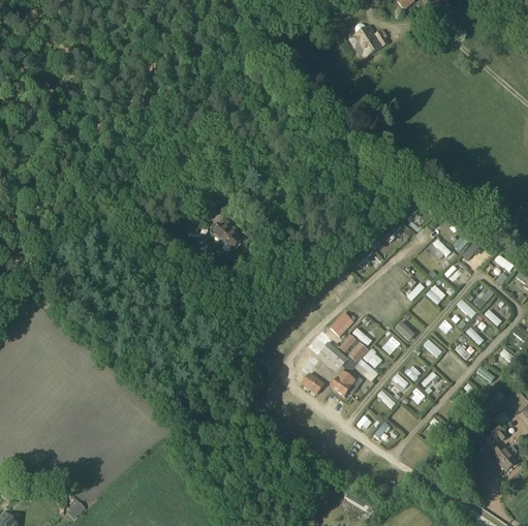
[(396,0),(395,1),(402,9),(413,1),(412,0),(396,0)]
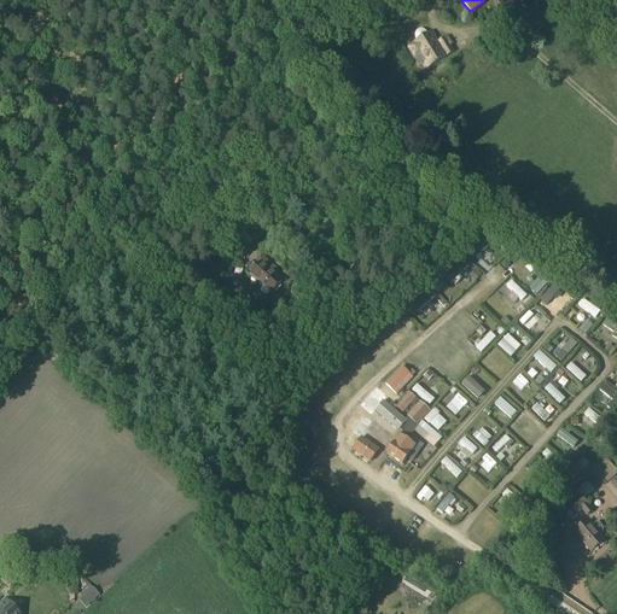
[(594,18),(616,37),(616,21),(603,10),(594,18)]
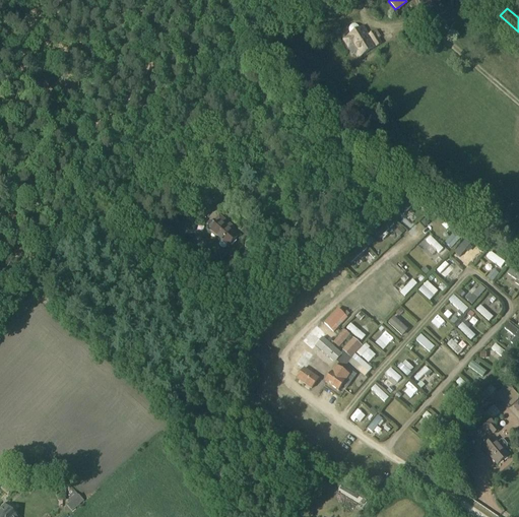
[(345,34),(346,36),(341,38),(347,47),(349,46),(352,52),(355,51),(358,55),(374,45),(380,42),(378,38),(380,36),(376,28),(367,34),(362,25),(361,23),(358,25),(355,23),(352,23),(350,23),(348,24),(347,26),(347,29),(348,31),(345,34)]
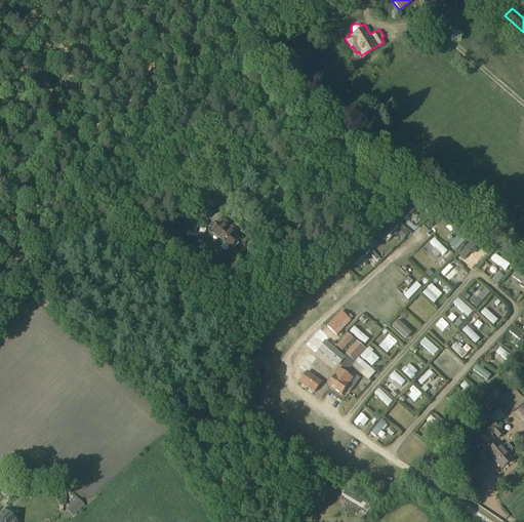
[(178,208),(185,202),(174,194),(169,201),(178,208)]
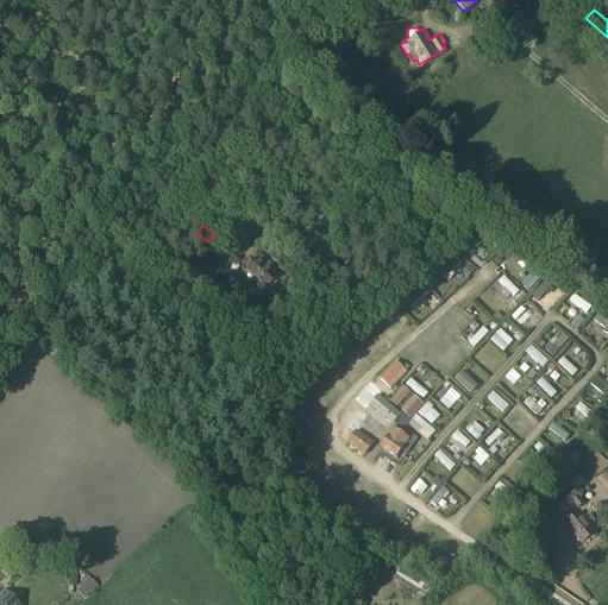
[(481,227),(464,245),(471,251),(488,233),(481,227)]
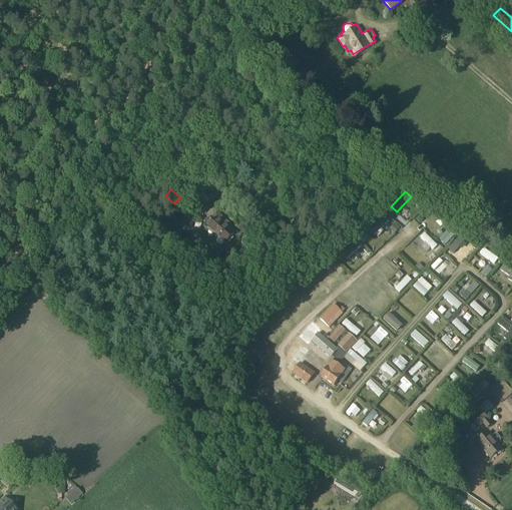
[(187,201),(194,207),(190,210),(197,216),(200,212),(208,203),(195,192),(187,201)]
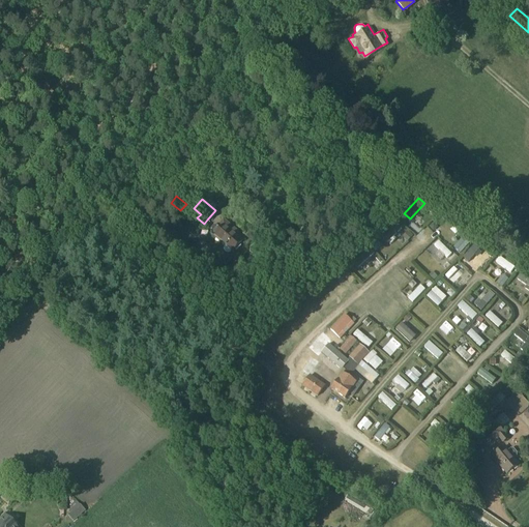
[(210,229),(209,230),(210,233),(219,241),(221,240),(225,243),(224,245),(223,245),(223,246),(223,247),(223,249),(224,250),(224,251),(225,251),(226,251),(227,252),(228,252),(231,249),(232,250),(234,247),(235,250),(240,243),(238,242),(241,239),(235,234),(238,231),(225,220),(219,226),(215,223),(214,225),(210,229)]
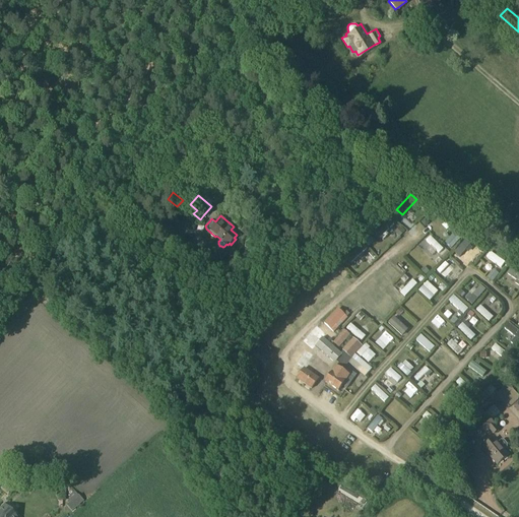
[(388,217),(374,231),(376,233),(379,237),(380,236),(385,231),(393,223),(388,218),(388,217)]
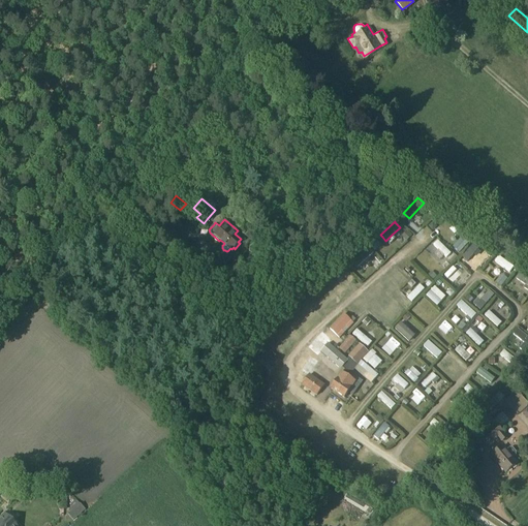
[(437,236),(432,240),(447,260),(454,256),(437,236)]
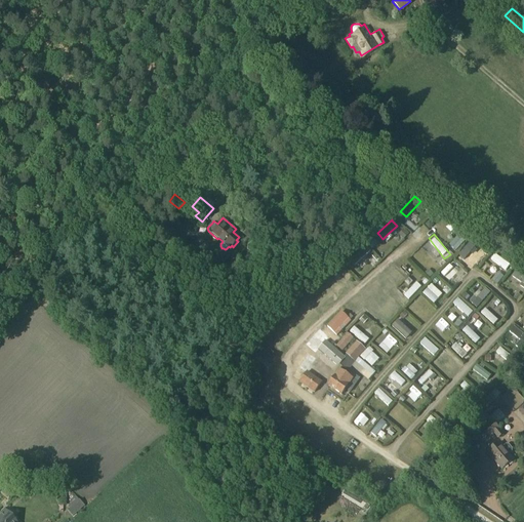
[(473,235),(464,245),(469,249),(478,239),(473,235)]
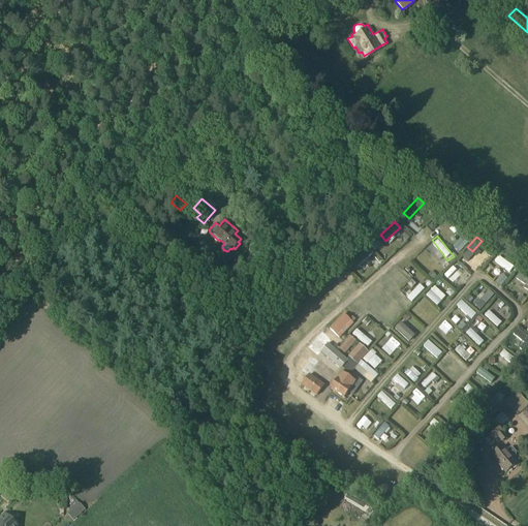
[(368,247),(350,263),(355,268),(372,253),(368,248),(368,247)]
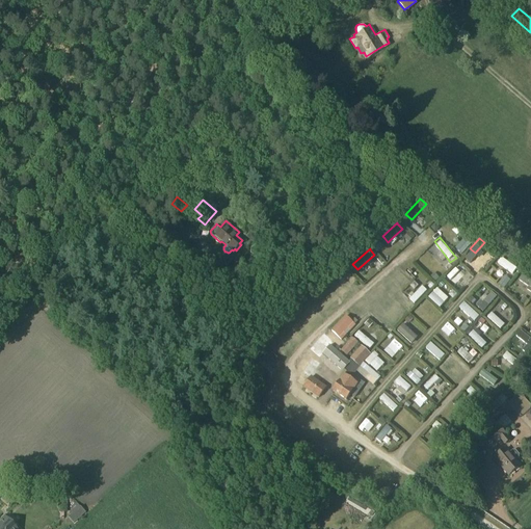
[(477,263),(483,267),(487,261),(481,257),(477,263)]
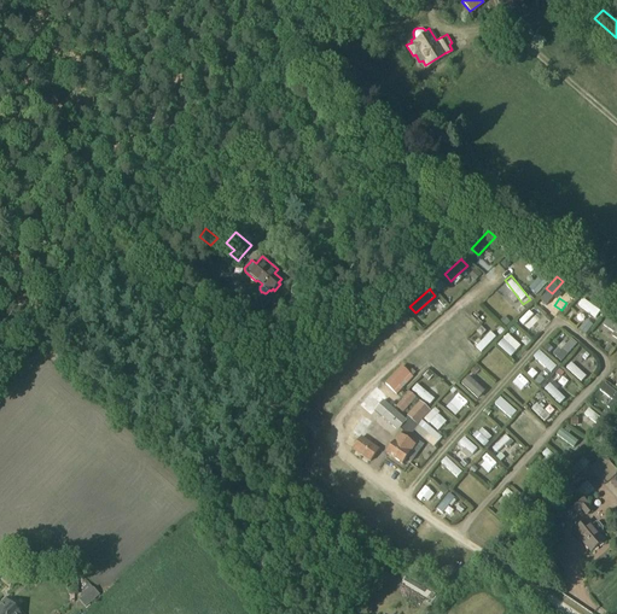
[(583,299),(580,305),(595,316),(599,310),(583,299)]
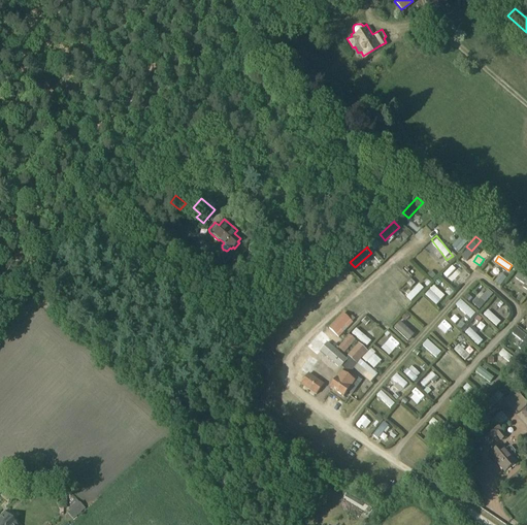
[(446,275),(451,268),(447,264),(440,272),(446,275)]
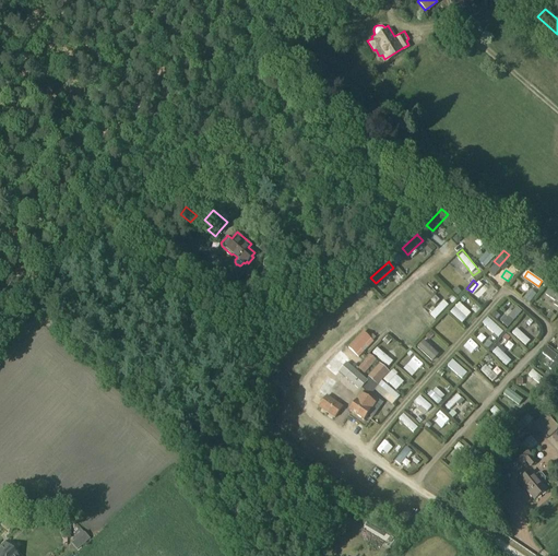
[(364,283),(352,295),(353,296),(356,299),(359,296),(366,291),(368,288),(365,284),(364,283)]
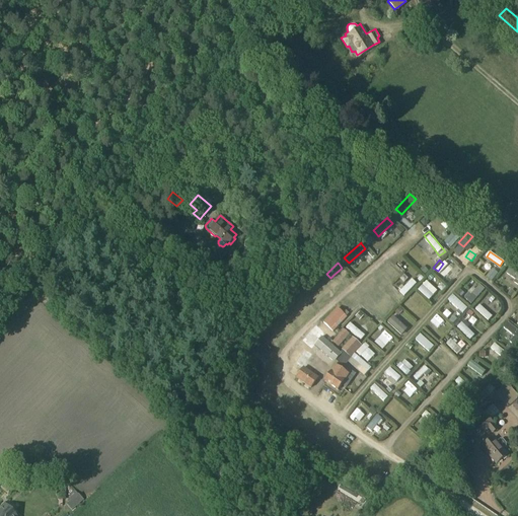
[(517,273),(509,267),(505,272),(515,278),(517,280),(517,273)]
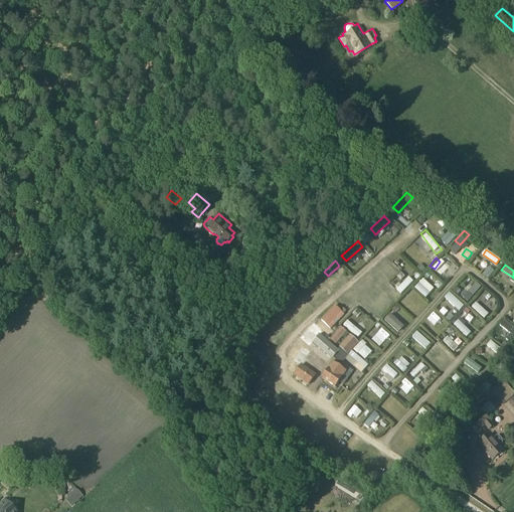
[(367,275),(356,287),(360,291),(371,279),(367,275)]
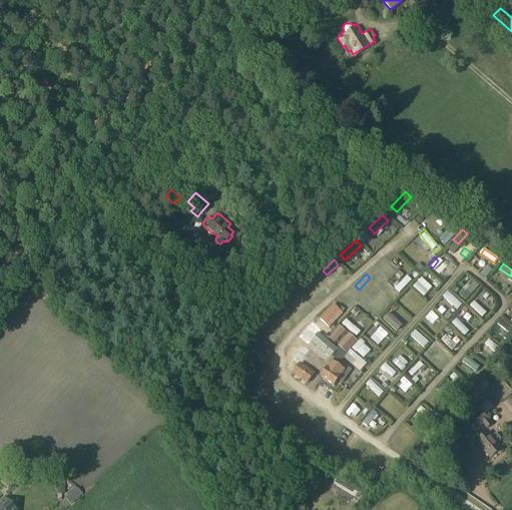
[(318,277),(313,281),(313,282),(326,295),(331,291),(318,277)]
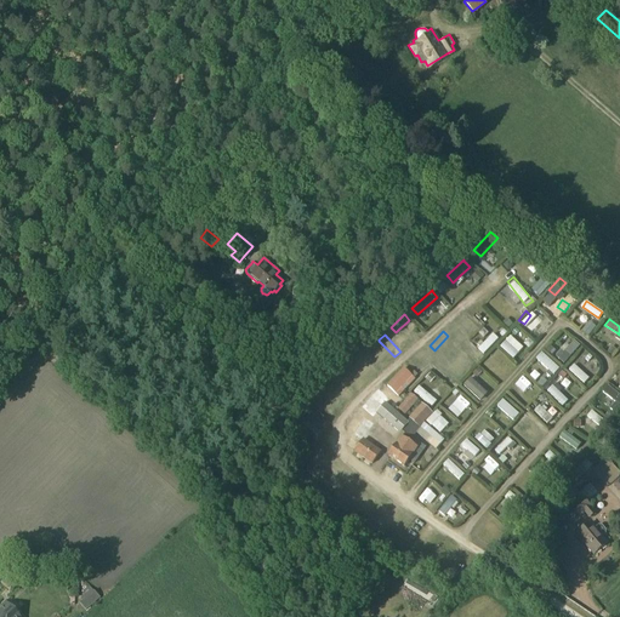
[(466,343),(476,354),(485,346),(476,335),(466,343)]
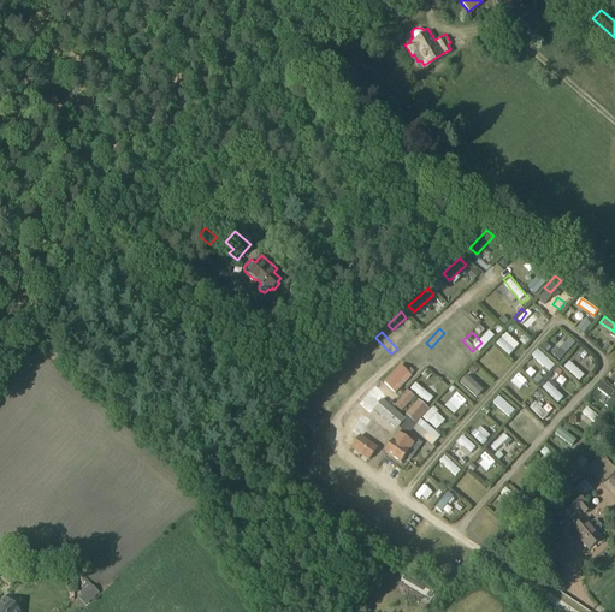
[(500,337),(495,343),(508,355),(513,350),(500,337)]
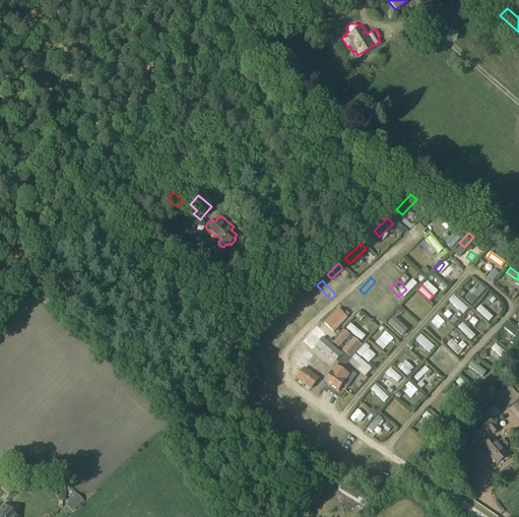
[(470,295),(466,300),(471,304),(484,288),(479,284),(475,289),(470,295)]
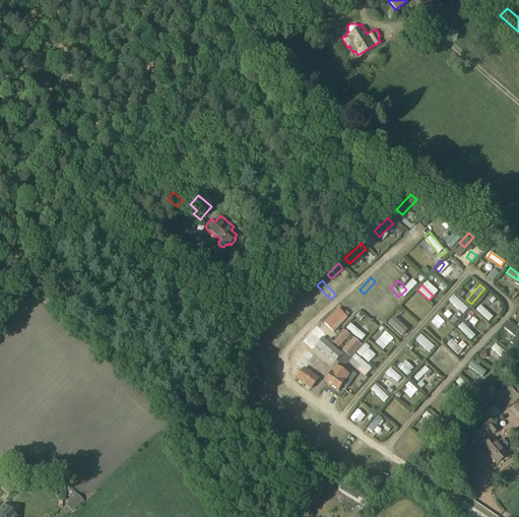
[(507,294),(513,298),(517,292),(512,287),(507,294)]
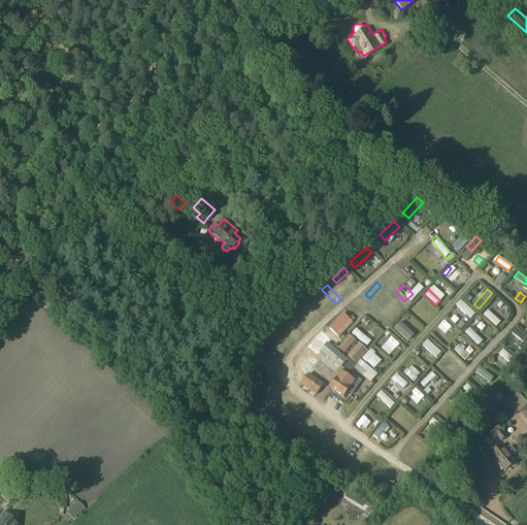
[(310,298),(298,308),(300,310),(302,313),(309,306),(311,304),(315,302),(311,299),(310,298)]
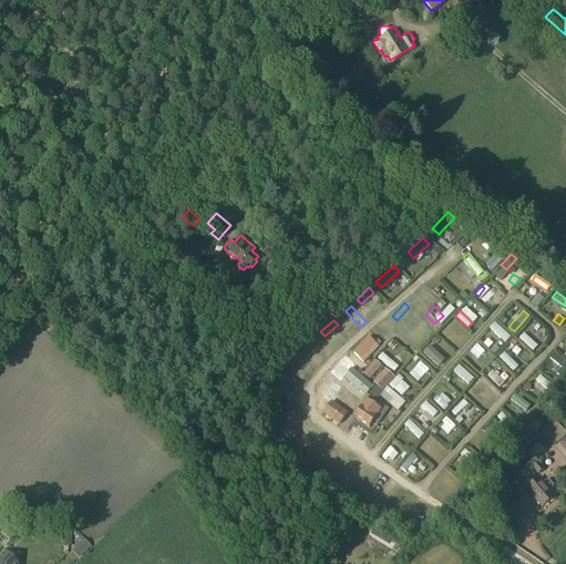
[(420,321),(408,334),(412,338),(424,326),(420,321)]
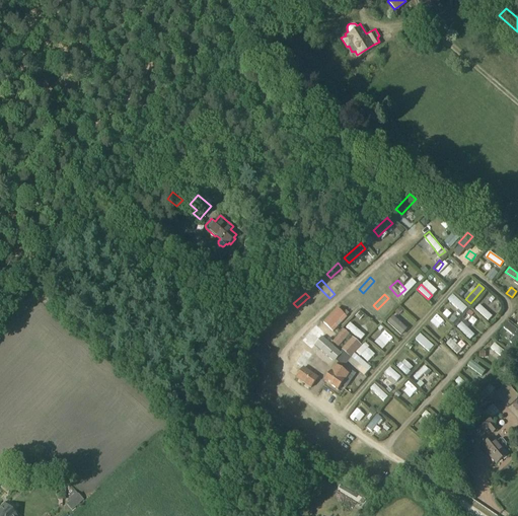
[(452,294),(447,299),(457,308),(460,311),(461,312),(466,307),(452,294)]
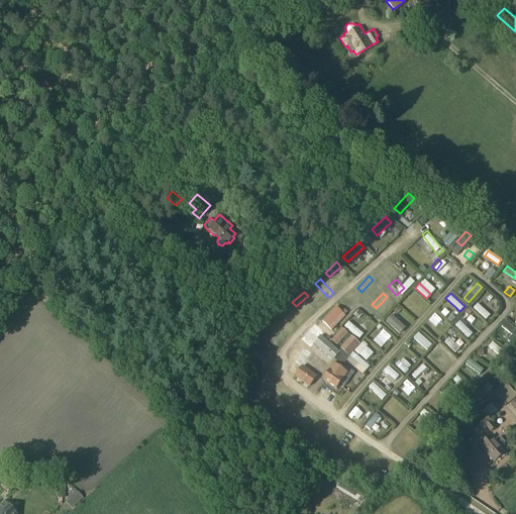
[(413,315),(418,310),(404,297),(399,301),(413,315)]
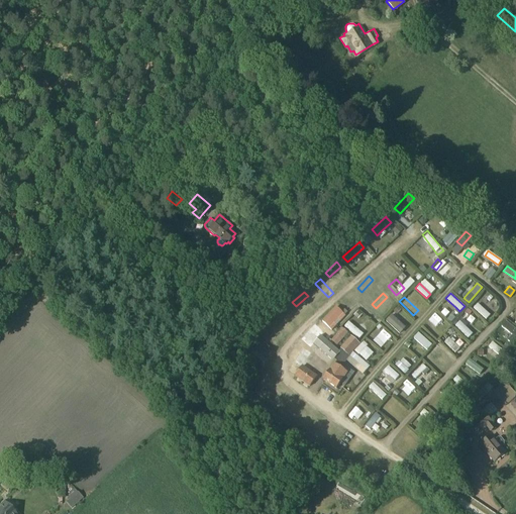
[(477,302),(473,306),(485,318),(490,314),(477,302)]
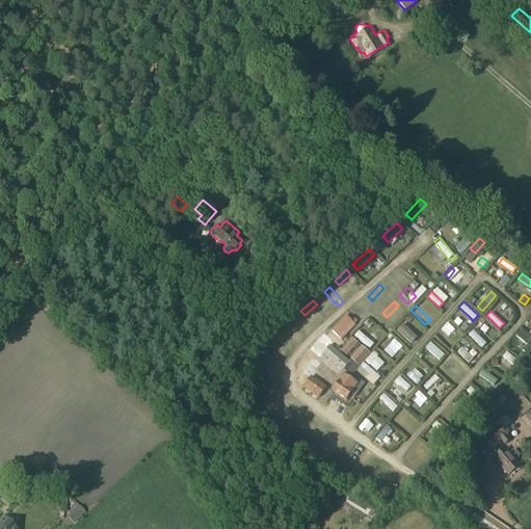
[(345,315),(332,329),(341,338),(346,333),(344,332),(347,327),(349,329),(354,323),(345,315)]
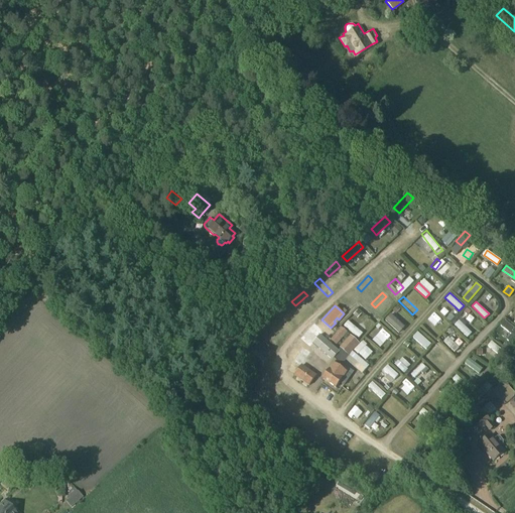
[(451,322),(455,315),(448,311),(444,317),(451,322)]
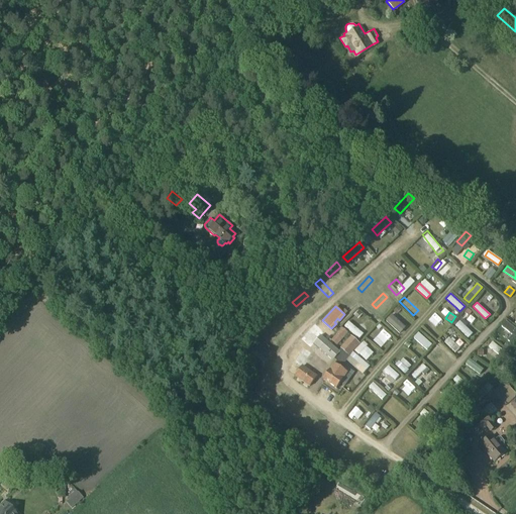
[(468,313),(465,318),(470,322),(474,316),(468,313)]
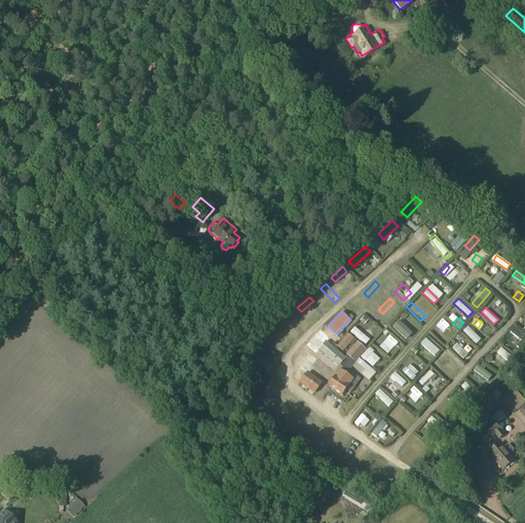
[(398,320),(391,326),(406,339),(411,333),(398,320)]
